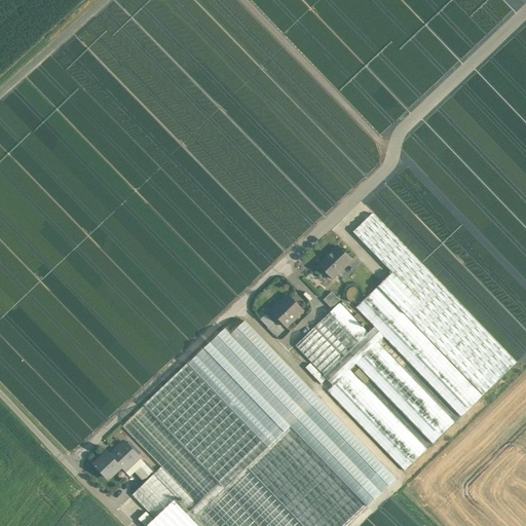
[(181,162),(187,170),(190,167),(192,168),(196,165),(186,154),(186,153),(179,145),(174,150),(183,160),(181,162)]
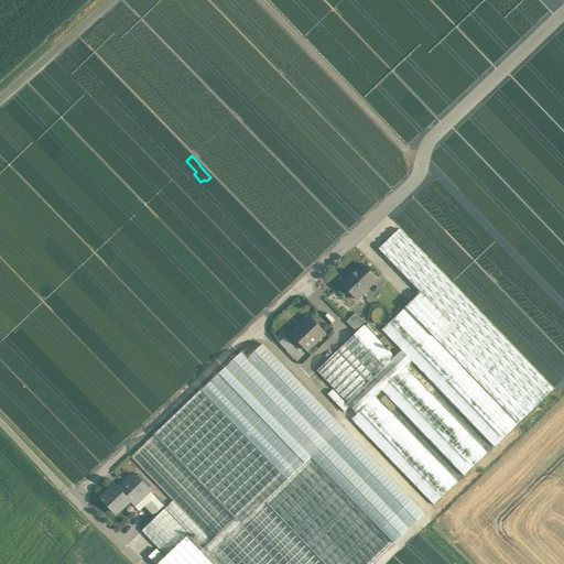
[(553,389),(399,228),(378,249),(421,292),(405,307),(518,424),(553,389)]
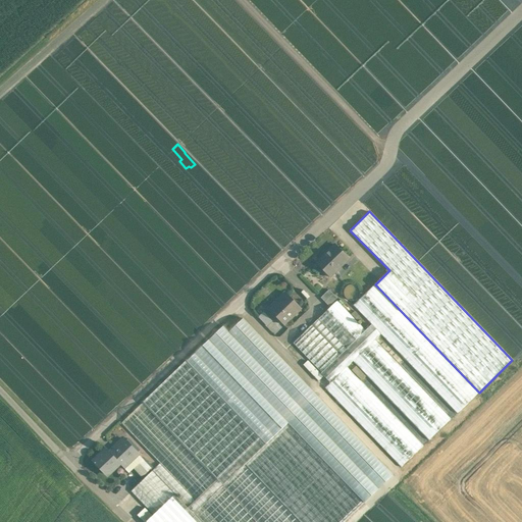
[(424,237),(424,230),(399,230),(396,226),(390,231),(410,252),(416,252),(416,250),(423,257),(425,256),(425,251),(417,243),(417,237),(424,237)]
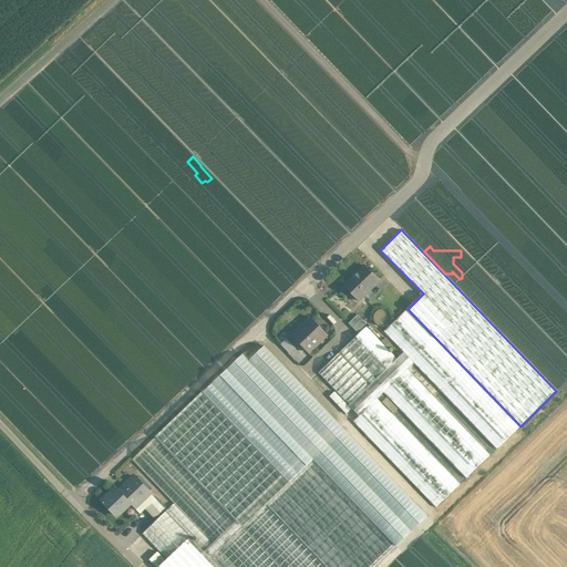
[(363,266),(343,285),(354,296),(353,296),(359,301),(364,296),(363,295),(379,281),(363,266)]
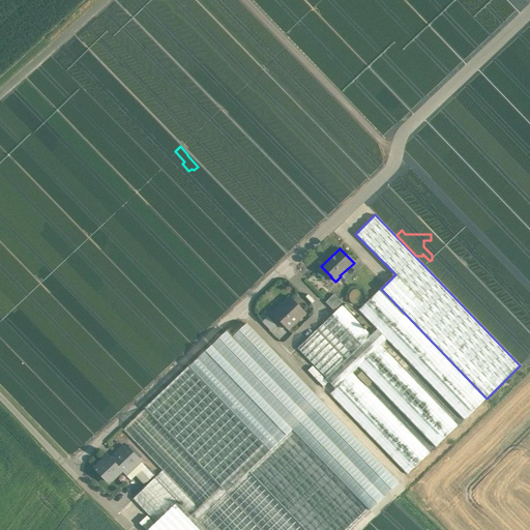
[(469,249),(459,249),(460,262),(469,262),(469,249)]
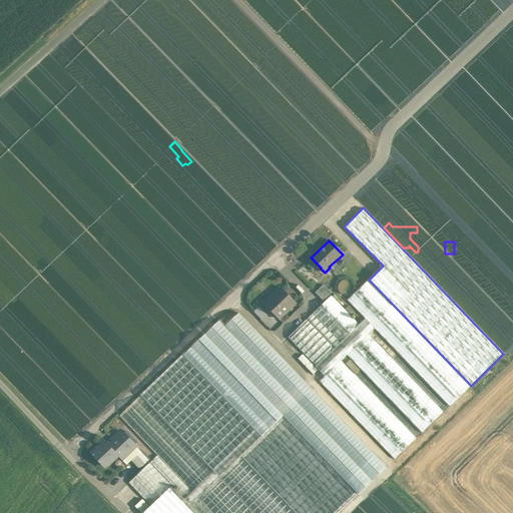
[(471,386),(369,280),(347,300),(449,406),(471,386)]
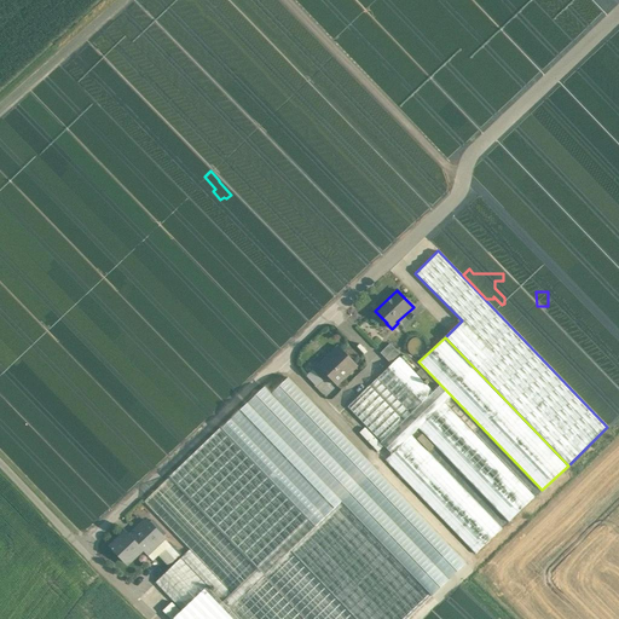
[(410,348),(417,353),(422,347),(418,345),(422,341),(417,339),(410,348)]
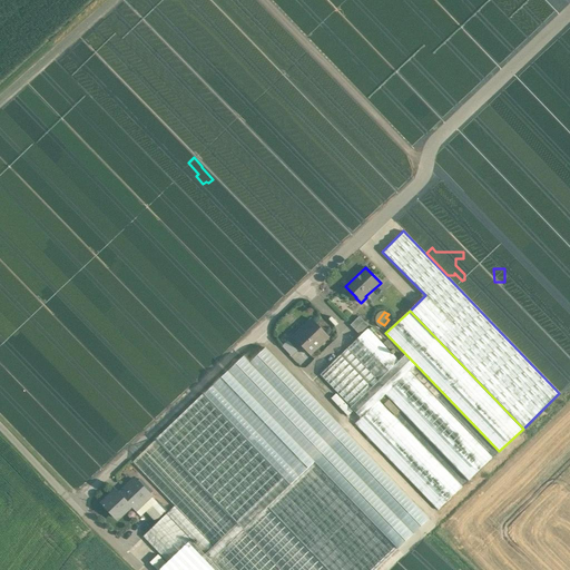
[(359,316),(350,325),(359,334),(367,325),(359,316)]
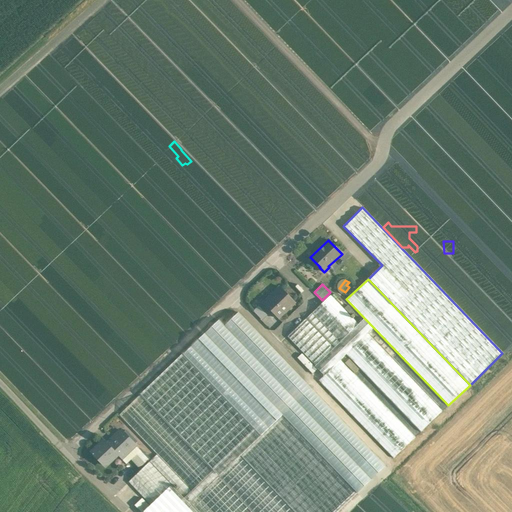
[(280,286),(273,293),(274,294),(264,304),(277,318),(294,301),(280,286)]
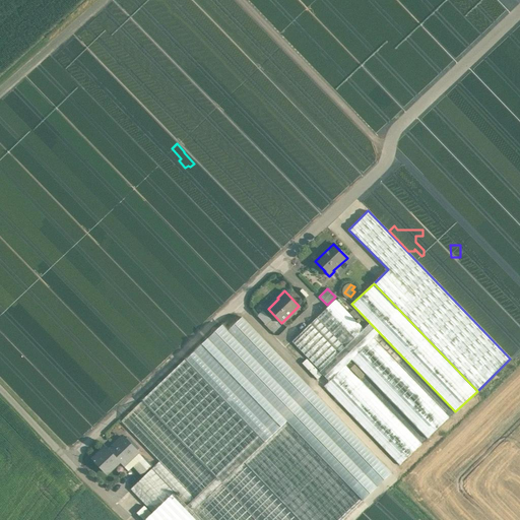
[(353,318),(335,299),(316,318),(334,336),(353,318)]
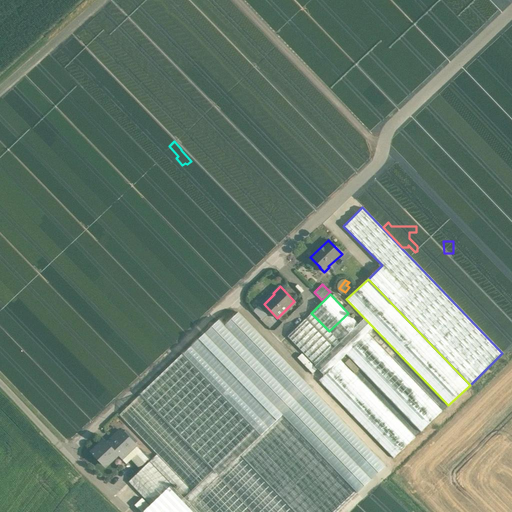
[(258,305),(253,310),(262,319),(267,314),(258,305)]
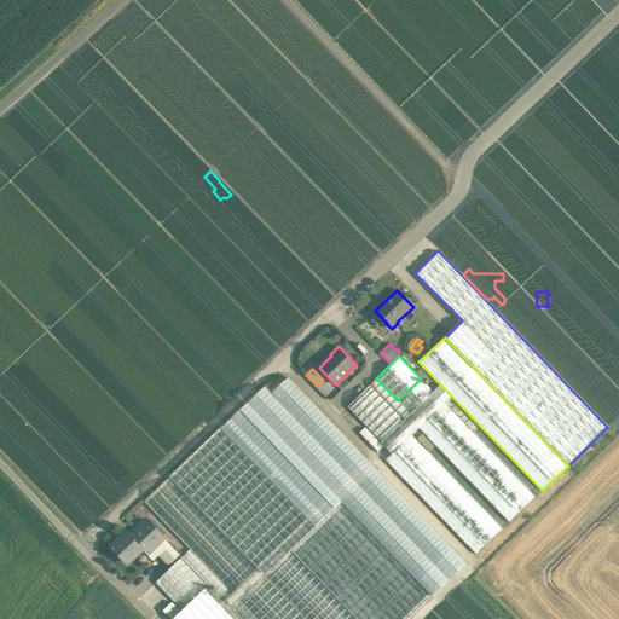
[(366,464),(281,376),(232,423),(317,512),(366,464)]
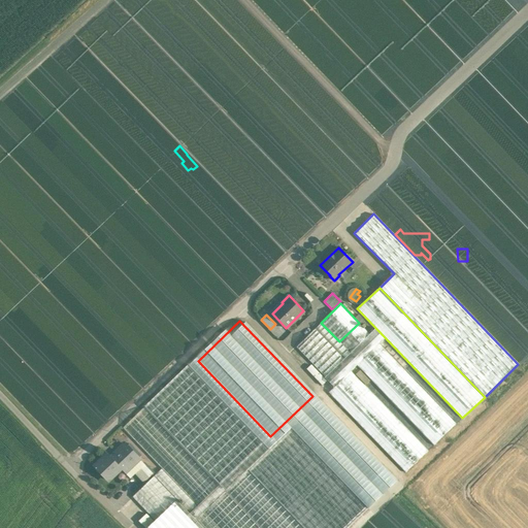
[(367,336),(351,353),(339,341),(321,323),(316,328),(337,351),(344,359),(325,377),(334,387),(351,371),(357,365),(376,345),(367,336)]
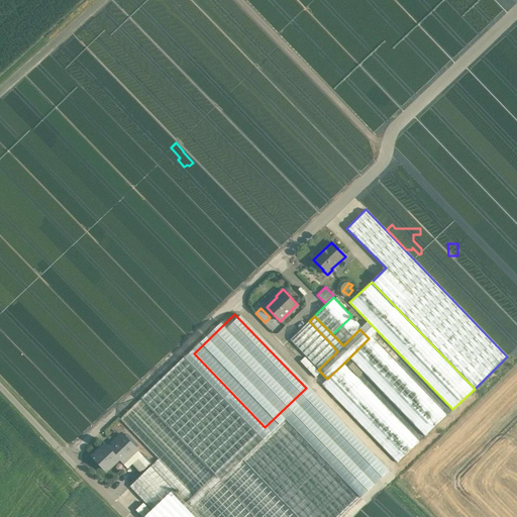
[(351,316),(332,334),(343,345),(359,329),(362,327),(356,321),(358,320),(355,317),(354,319),(351,316)]
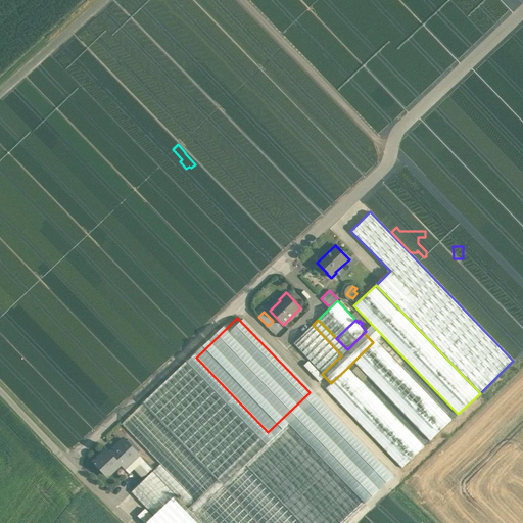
[(334,347),(313,325),(293,344),(315,366),(334,347)]
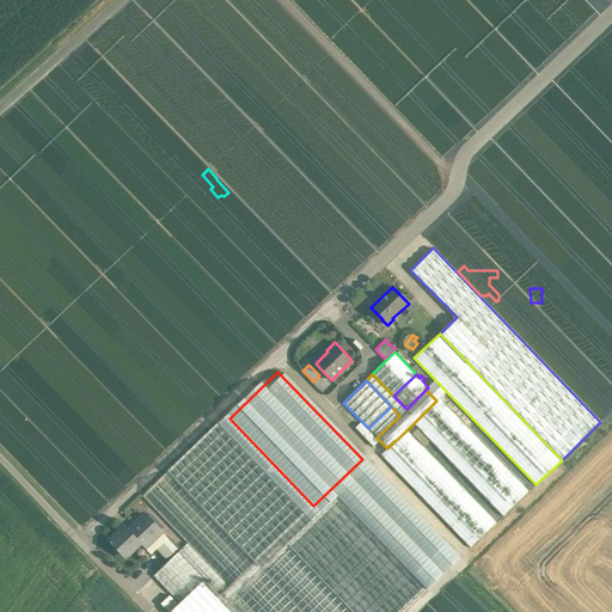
[(528,491),(440,398),(436,401),(414,423),(502,516),(528,491)]
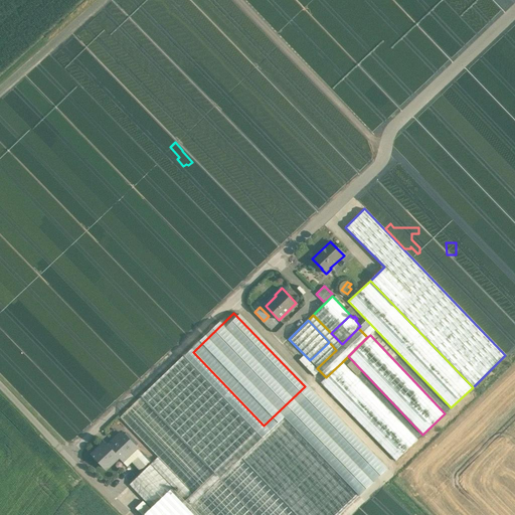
[(329,342),(310,360),(317,368),(336,350),(329,342)]
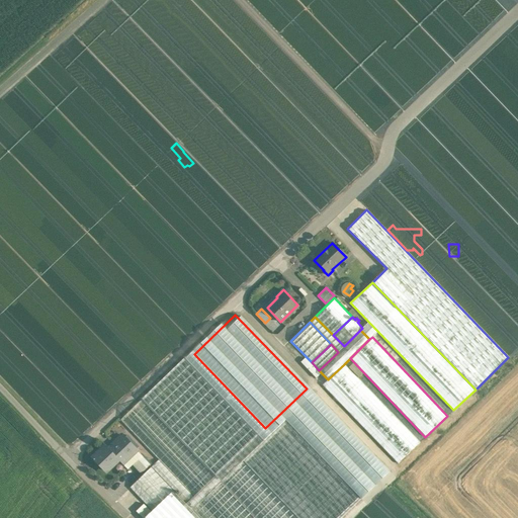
[(258,435),(184,358),(142,399),(216,476),(258,435)]
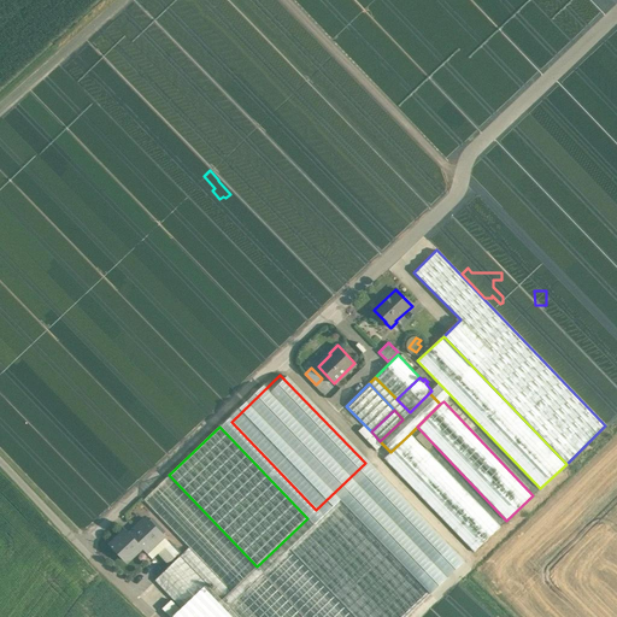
[(500,527),(410,434),(391,452),(383,458),(474,552),(500,527)]
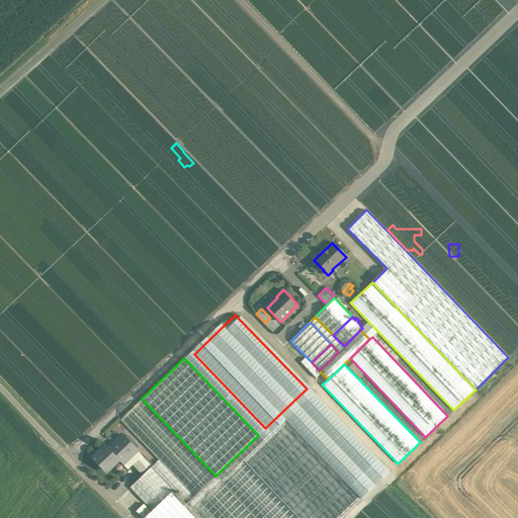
[(258,435),(216,476),(222,482),(243,460),(286,420),(314,394),(308,387),(307,389),(265,428),(258,435)]
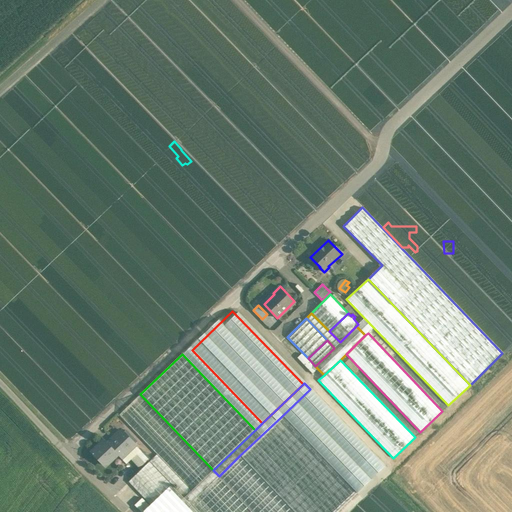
[(213,470),(140,394),(118,415),(156,454),(128,482),(150,505),(156,511),(253,511),(219,476),(213,470)]
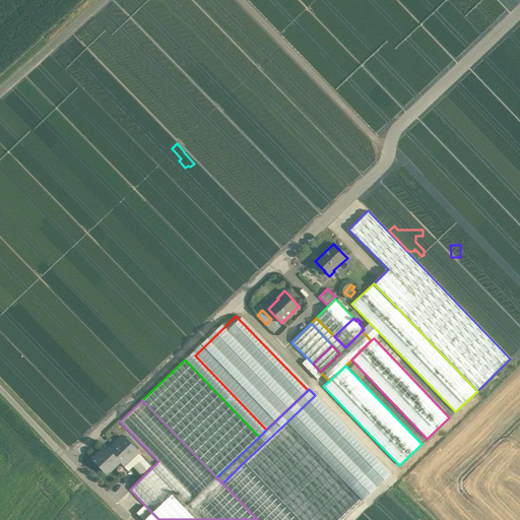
[(313,402),(298,416),(309,429),(324,413),(313,402)]
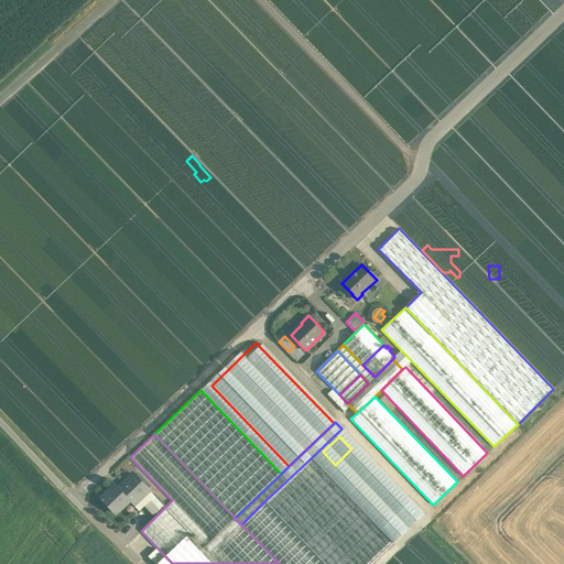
[(423,514),(359,448),(346,461),(409,528),(423,514)]
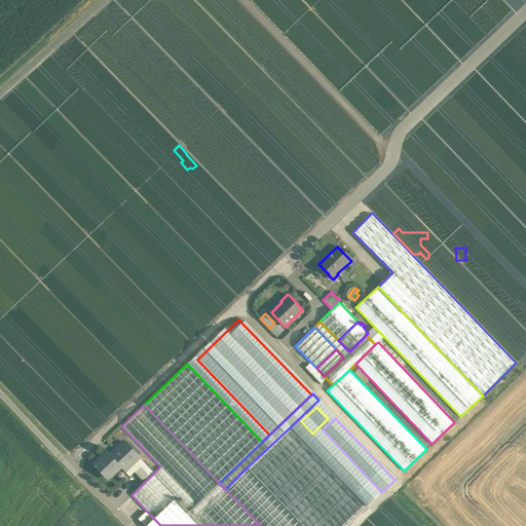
[(345,525),(367,505),(291,426),(247,467),(302,525),(345,525)]
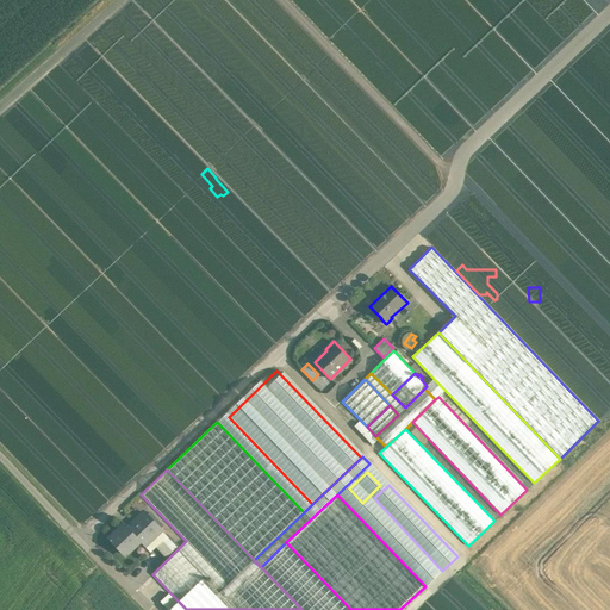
[(441,572),(372,500),(358,514),(427,586),(441,572)]
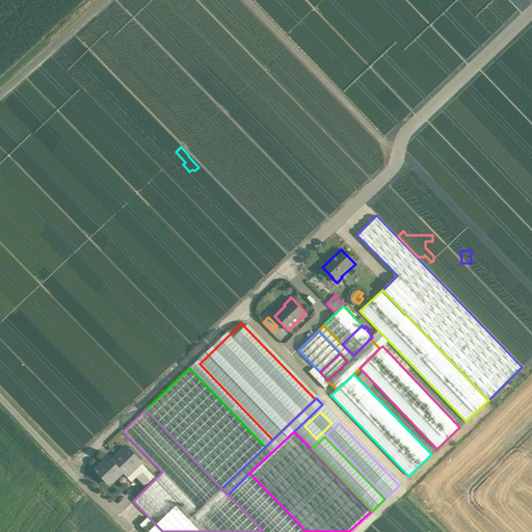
[(129,448),(113,462),(109,457),(96,470),(109,484),(126,468),(130,473),(141,461),(129,448)]
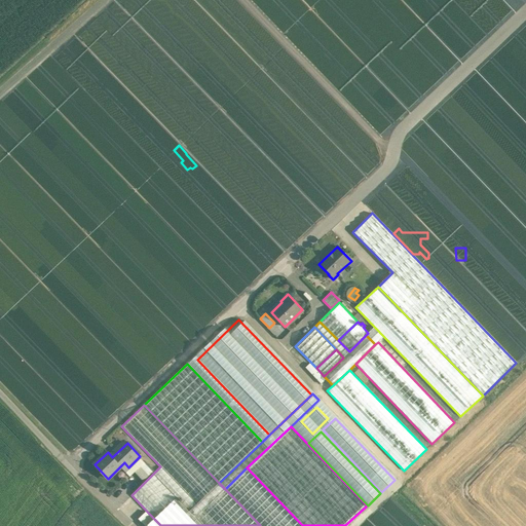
[(382,448),(375,455),(397,477),(403,471),(387,455),(388,454),(382,448)]
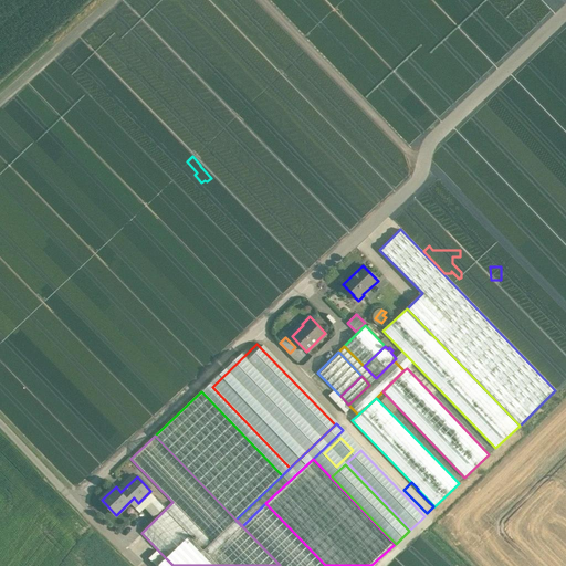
[(155,498),(145,507),(154,517),(164,509),(155,498)]
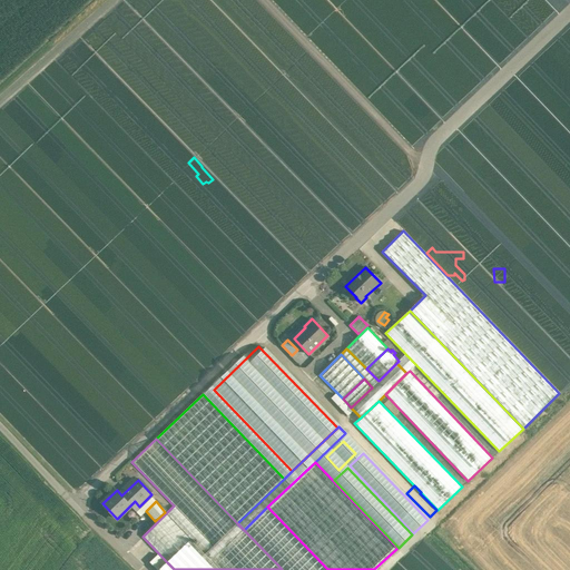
[(327,569),(267,507),(244,530),(282,569),(327,569)]
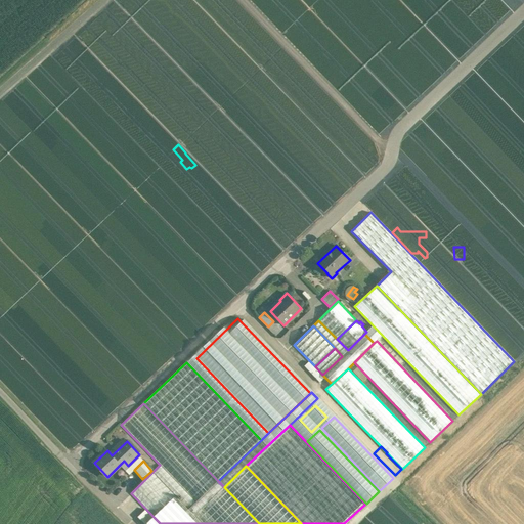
[(145,510),(137,517),(144,523),(146,523),(153,518),(145,510)]
